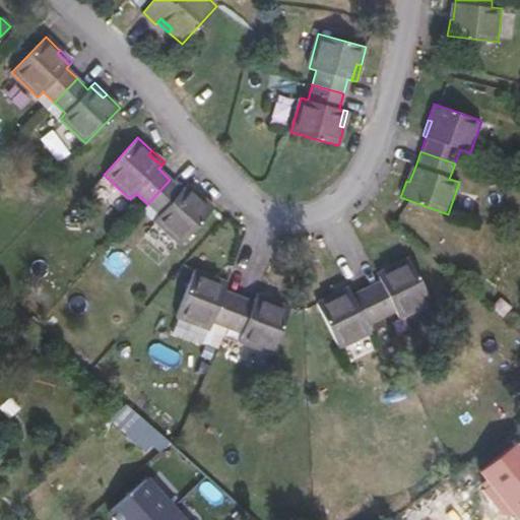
[(411,166),(406,181),(409,182),(415,167),(411,166)]
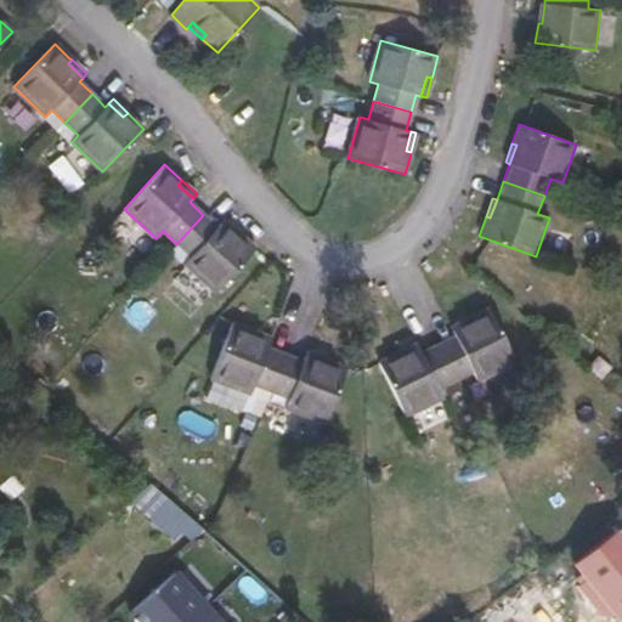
[(243,237),(239,232),(236,237),(220,224),(216,227),(203,215),(176,244),(190,256),(184,264),(216,293),(256,248),(243,237)]
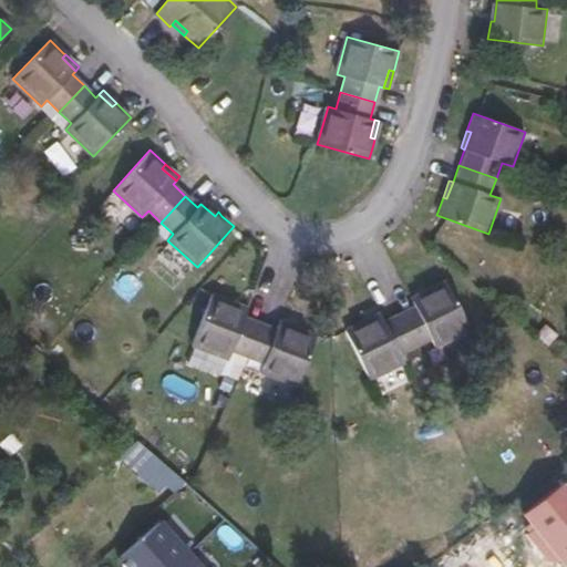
[(215,216),(218,212),(204,199),(200,204),(215,216)]
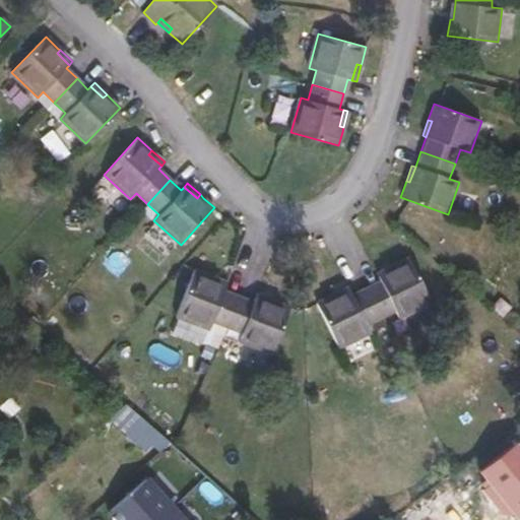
[(142,210),(153,220),(158,214),(147,204),(142,210)]
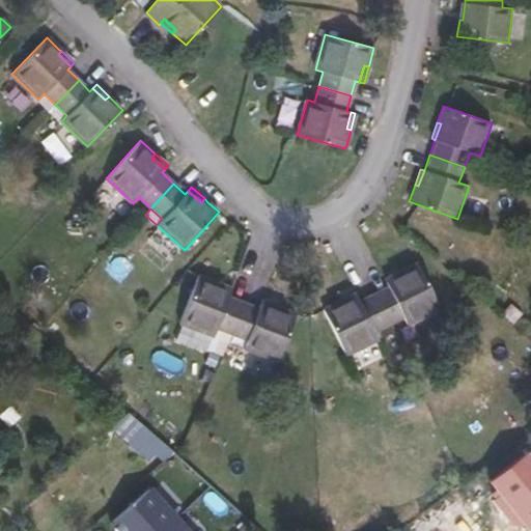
[(404,269),(400,271),(402,275),(387,283),(389,287),(374,294),(389,325),(403,317),(407,325),(441,308),(418,262),(404,269)]
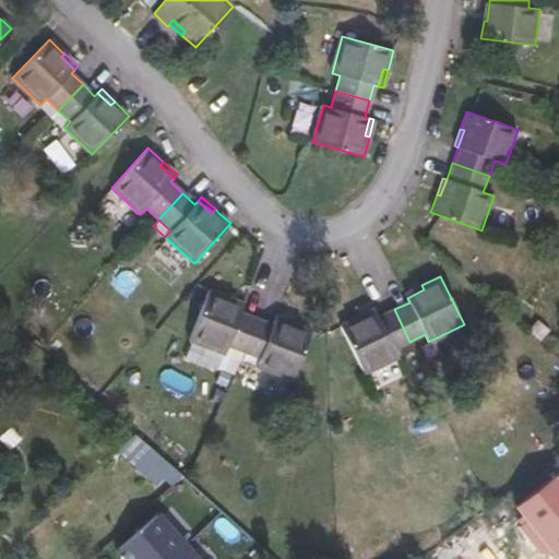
[(424,289),(421,285),(405,294),(407,298),(424,289)]
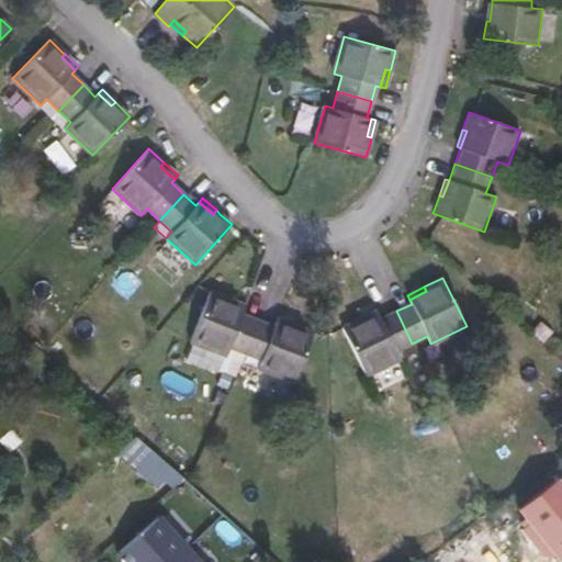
[(229,348),(245,355),(258,321),(243,315),(245,311),(227,304),(229,299),(227,298),(210,291),(190,341),(226,357),(229,348)]
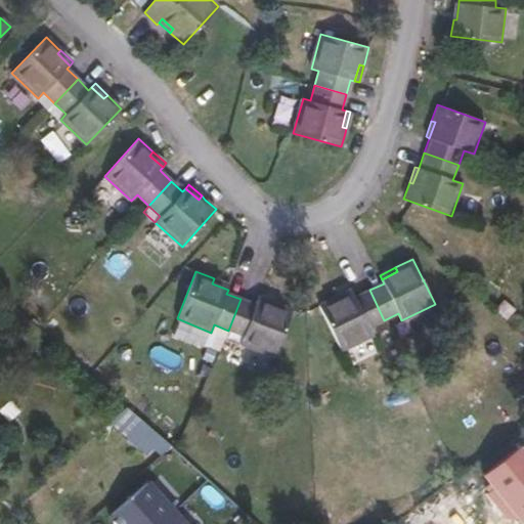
[(229,285),(214,278),(212,284),(228,290),(229,285)]
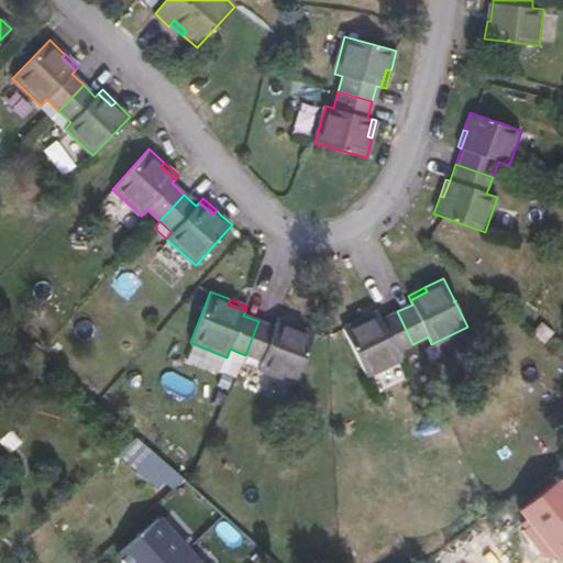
[(377,310),(361,318),(363,323),(379,315),(377,310)]
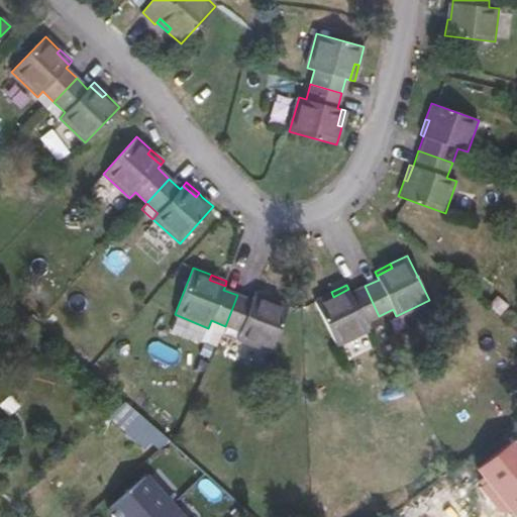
[(365,323),(379,316),(365,286),(350,293),(348,289),(333,297),(331,292),(329,293),(314,301),(335,345),(369,330),(365,323)]
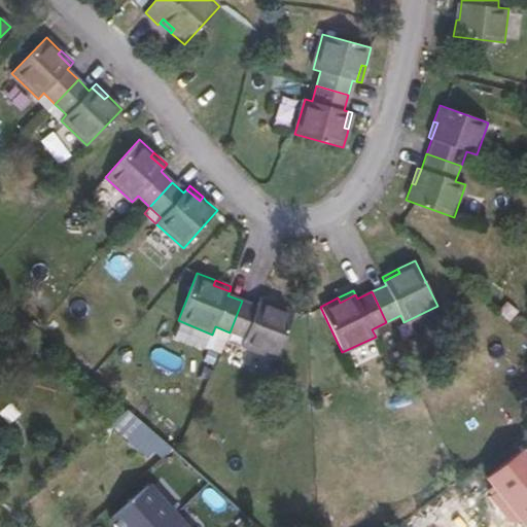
[(275,309),(276,305),(260,299),(258,303),(275,309)]
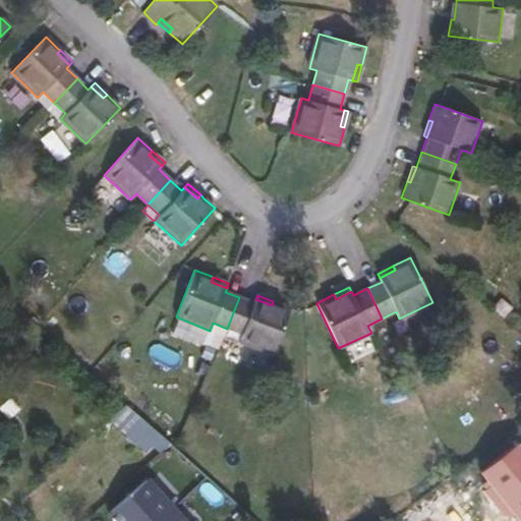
[(278,302),(273,301),(272,305),(255,299),(253,303),(239,297),(227,329),(241,334),(239,342),(273,355),(291,308),(278,302)]
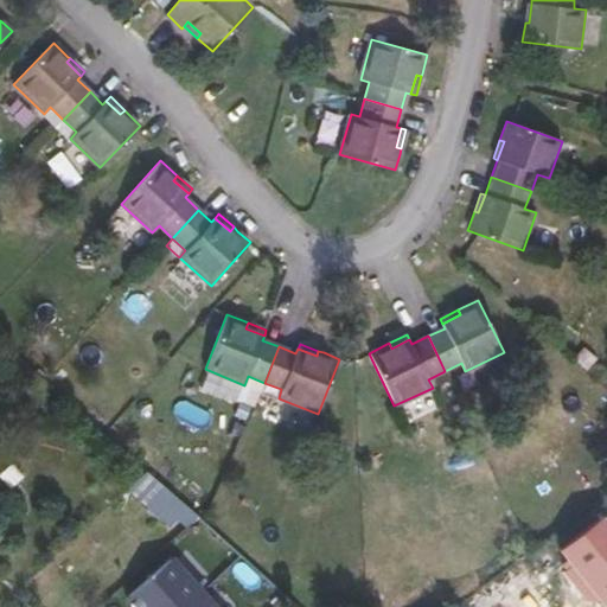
[(449,379),(445,371),(428,379),(433,388),(449,379)]
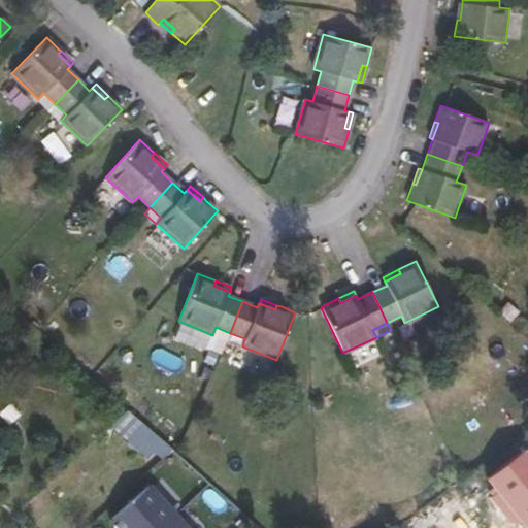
[(124,434),(147,456),(162,440),(138,419),(124,434)]
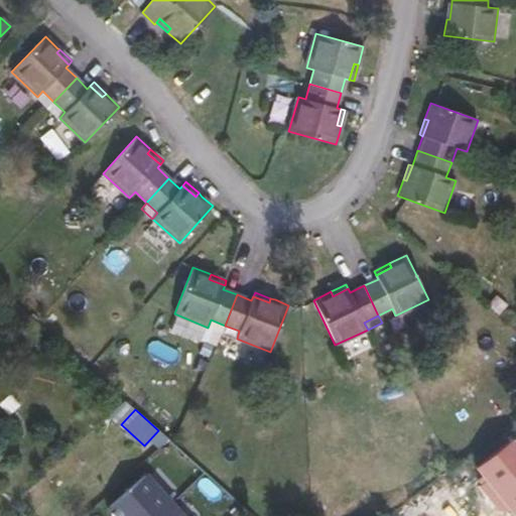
[(515,515),(515,445),(511,439),(476,467),(487,481),(480,486),(499,510),(506,504),(515,515)]
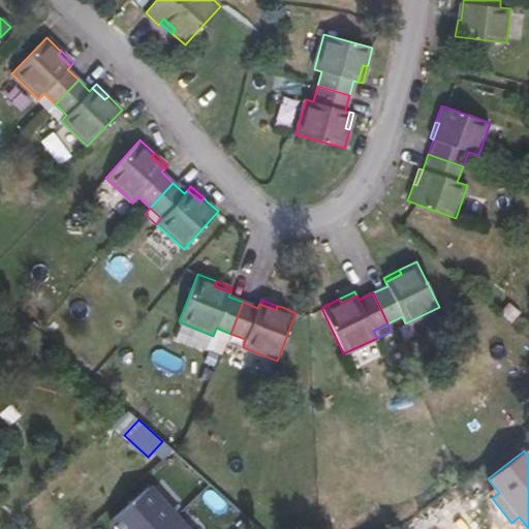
[(191,528),(149,484),(110,521),(118,528),(191,528)]
